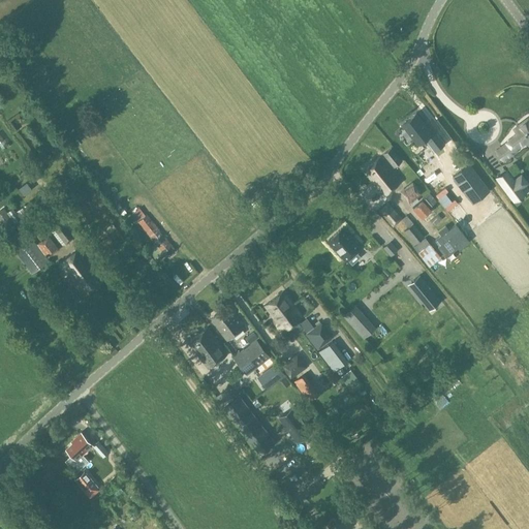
[(402,124),(417,145),(419,144),(426,138),(435,151),(444,144),(434,131),(432,133),(417,115),(416,114),(402,124)]
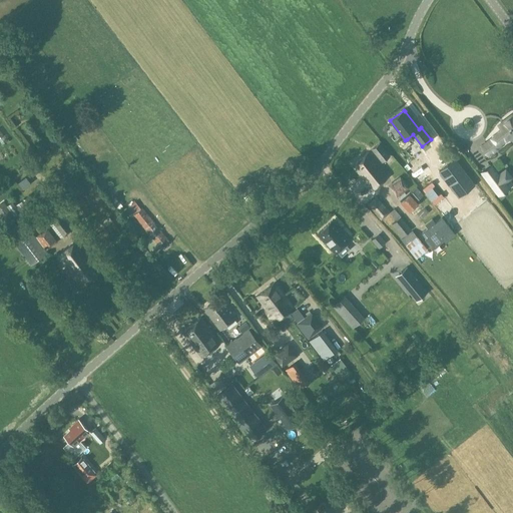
[(512,134),(512,114),(499,125),(502,128),(492,136),(493,138),(482,146),(488,154),(512,134)]
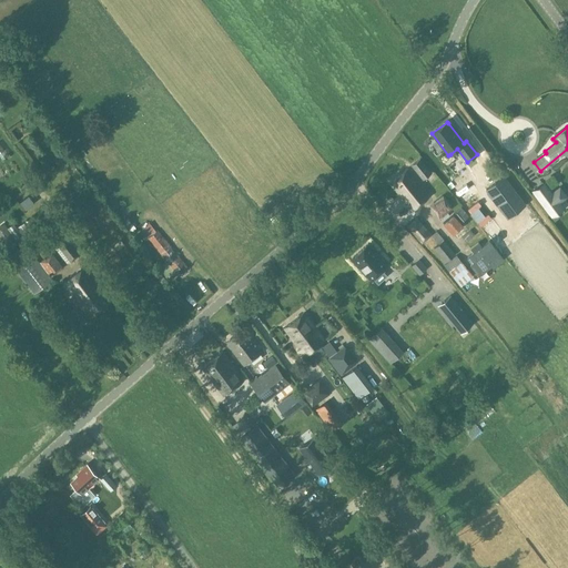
[(448,166),(456,175),(467,166),(458,156),(456,159),(457,160),(454,162),(450,158),(443,163),(446,168),(448,166)]
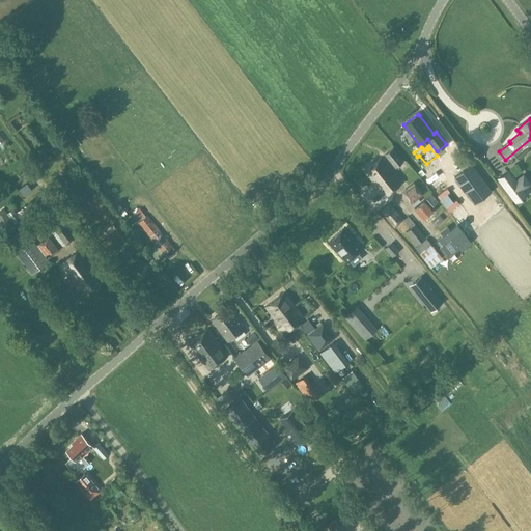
[(382,158),(365,170),(386,196),(402,184),(398,178),(401,176),(403,178),(412,172),(403,162),(394,149),(393,148),(391,149),(385,155),(389,161),(386,163),(382,158)]
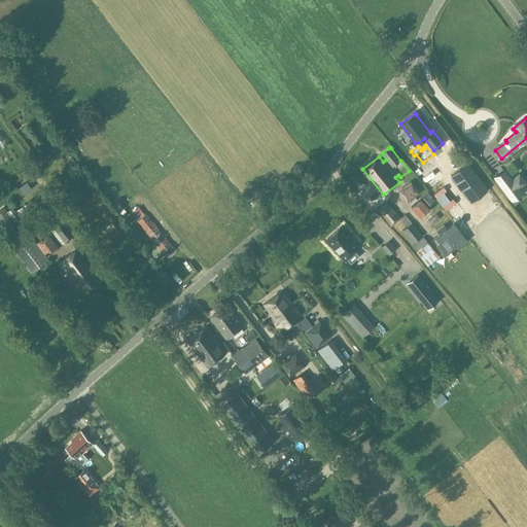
[(443,148),(433,152),(435,156),(445,153),(443,148)]
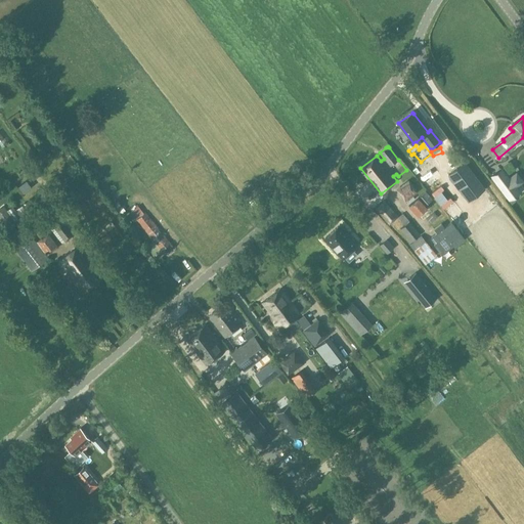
[(434,158),(439,165),(447,159),(442,153),(434,158)]
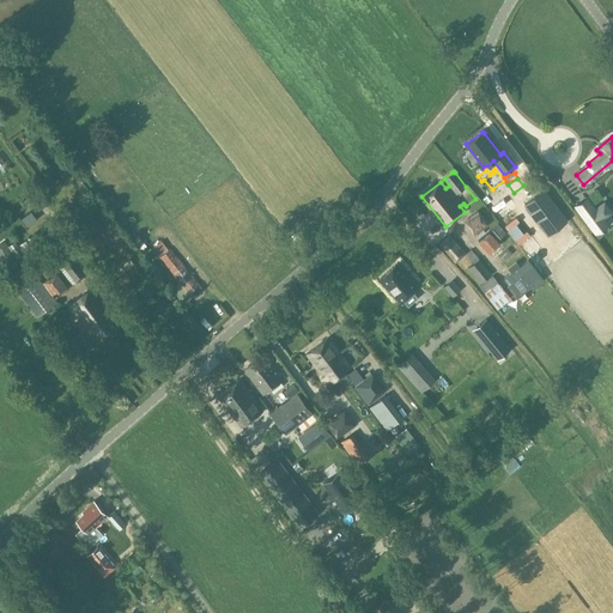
[(498,189),(486,201),(491,206),(503,194),(498,189)]
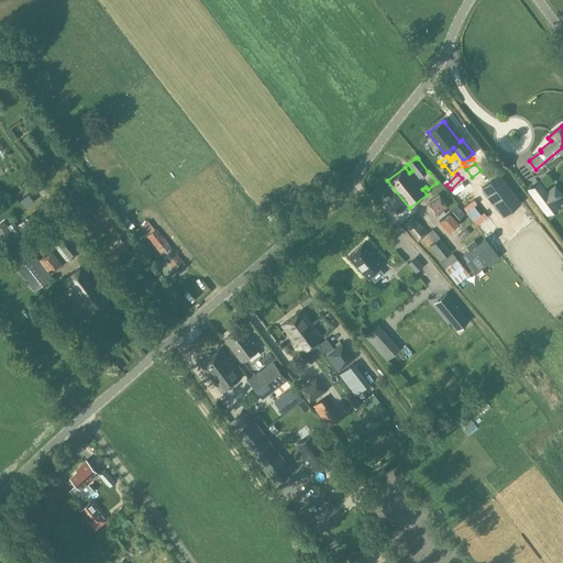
[(482,188),(503,216),(521,202),(499,175),(482,188)]
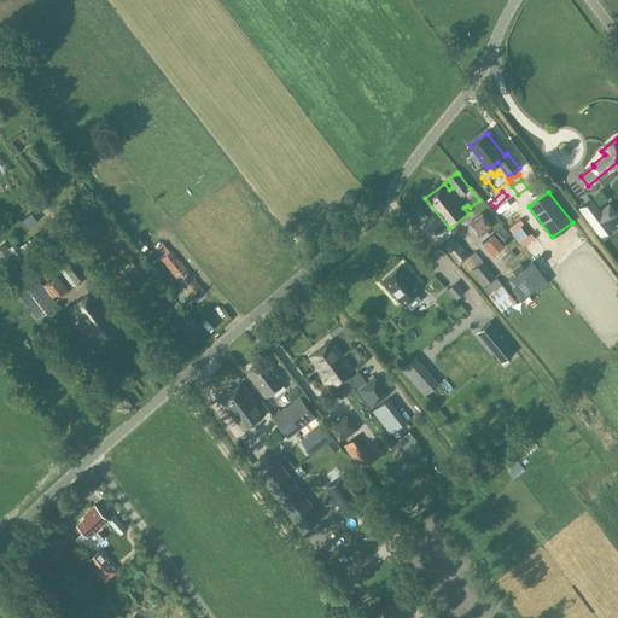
[(516,200),(497,214),(505,223),(523,210),(516,200)]
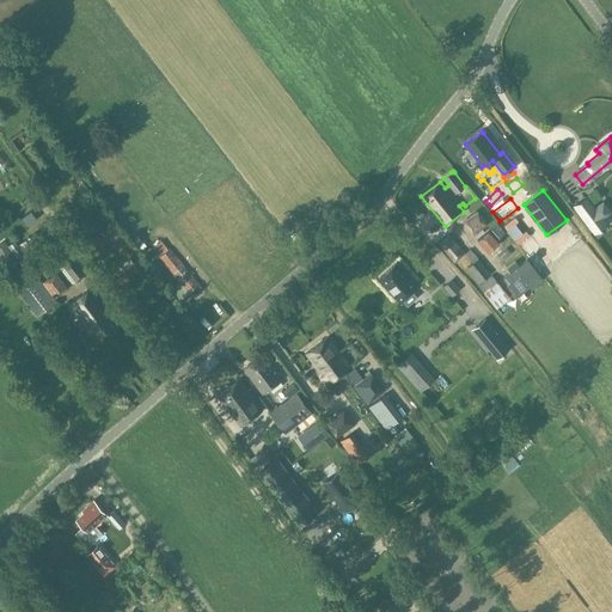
[(598,215),(586,199),(581,203),(575,207),(585,220),(595,233),(600,230),(606,226),(598,215)]
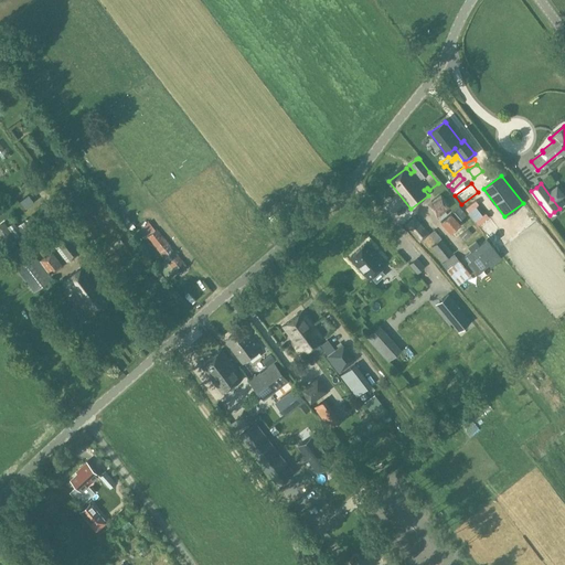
[(438,216),(448,206),(440,199),(430,209),(438,216)]
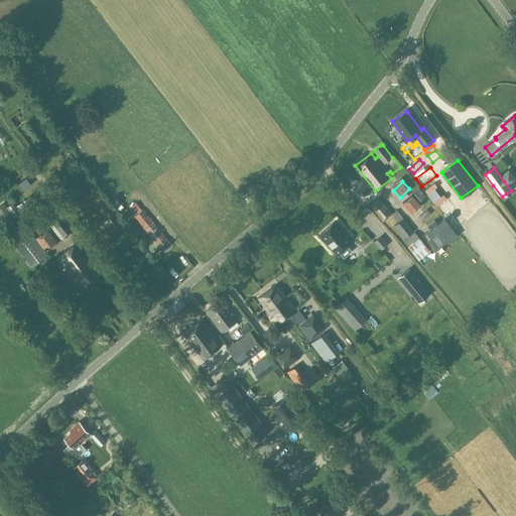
[(426,190),(430,199),(444,191),(439,183),(426,190)]
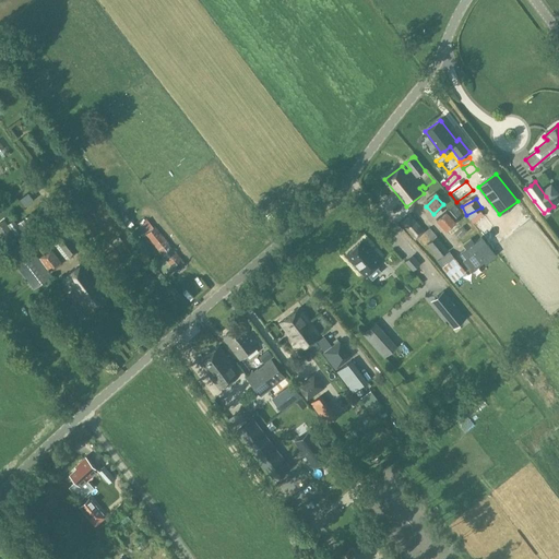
[(461,213),(454,204),(448,211),(454,218),(461,213)]
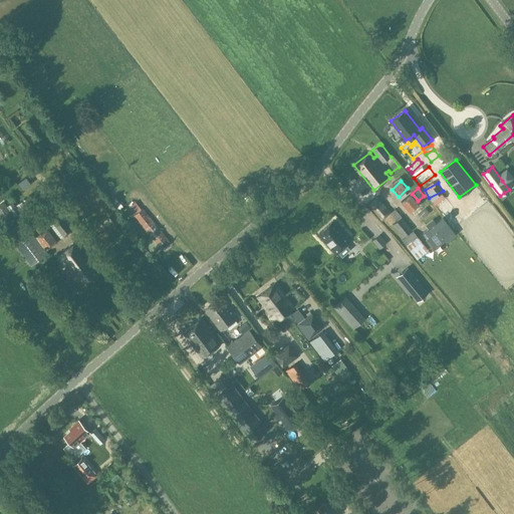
[(401,202),(410,213),(420,204),(410,194),(401,202)]
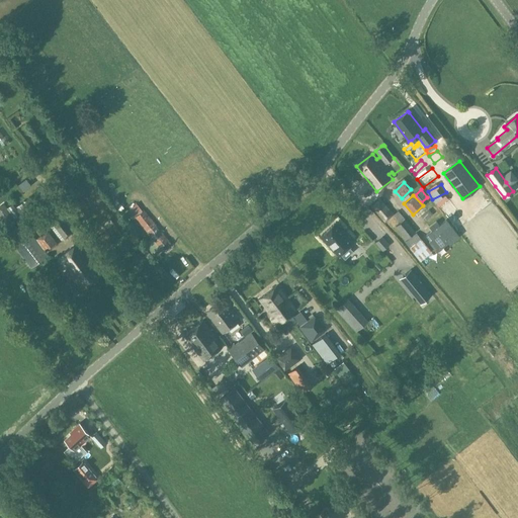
[(29,212),(37,206),(30,196),(22,202),(29,212)]
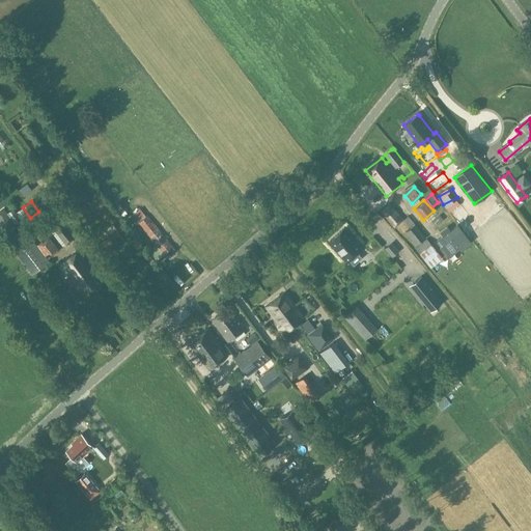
[(406,232),(416,246),(425,238),(409,217),(403,220),(390,203),(381,212),(394,228),(403,221),(410,228),(406,232)]
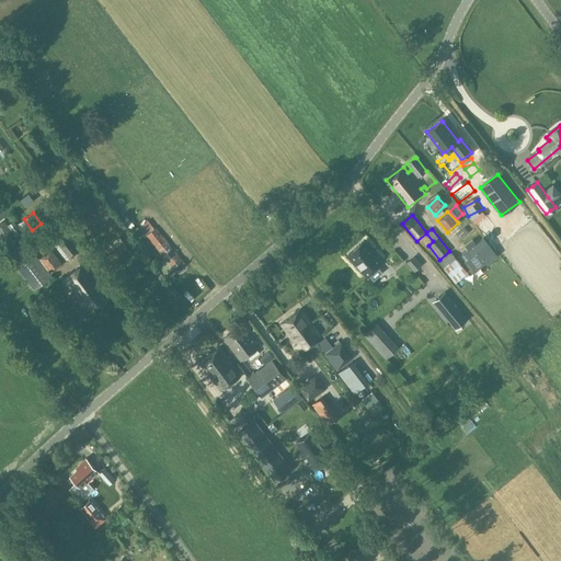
[(24,235),(31,230),(23,219),(18,224),(24,235)]
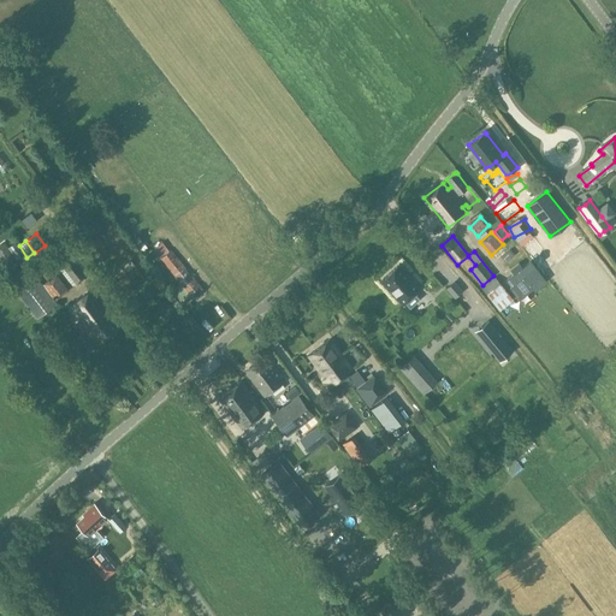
[(189,294),(201,284),(166,241),(154,250),(189,294)]
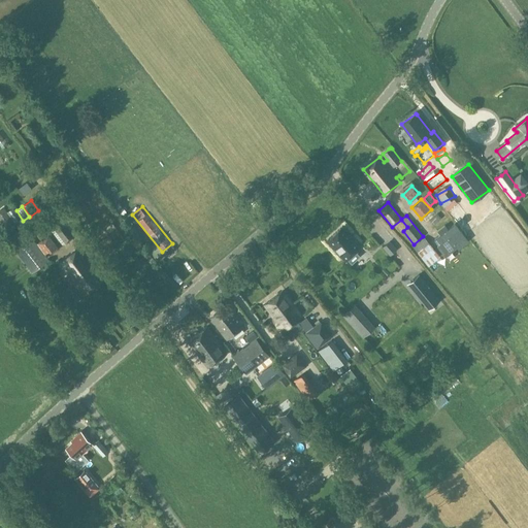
[(18,227),(17,226),(23,222),(13,207),(7,212),(4,207),(0,209),(0,221),(8,233),(18,227)]
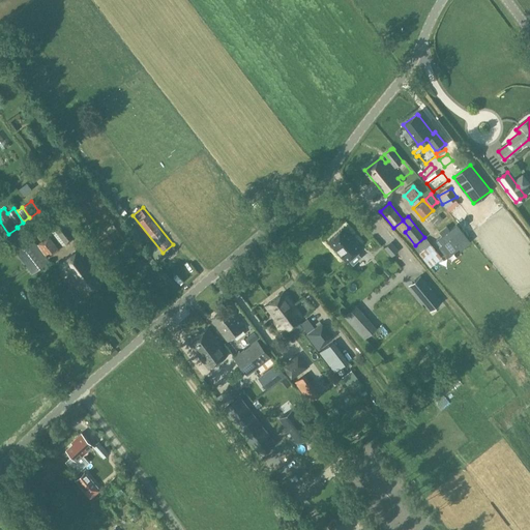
[(79,234),(60,210),(43,223),(62,246),(79,234)]
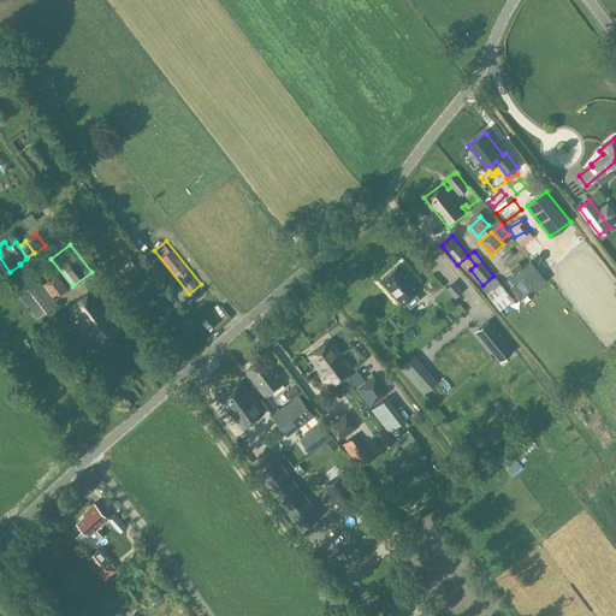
[(510,249),(502,258),(507,264),(516,255),(510,249)]
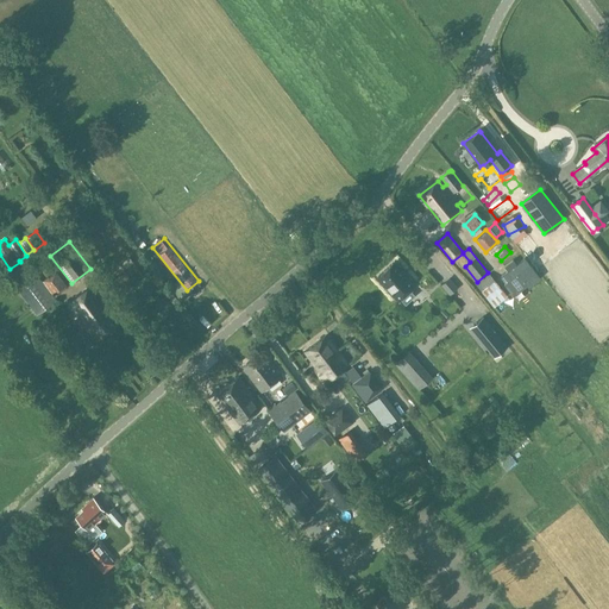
[(37,271),(52,258),(44,249),(30,261),(37,271)]
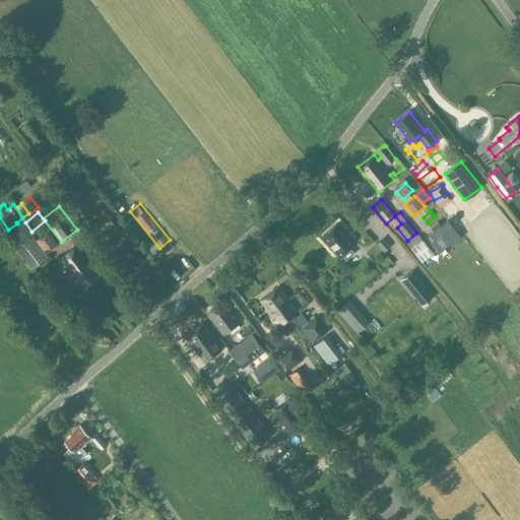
[(428,236),(440,252),(459,237),(456,233),(457,231),(450,221),(439,230),(438,229),(428,236)]
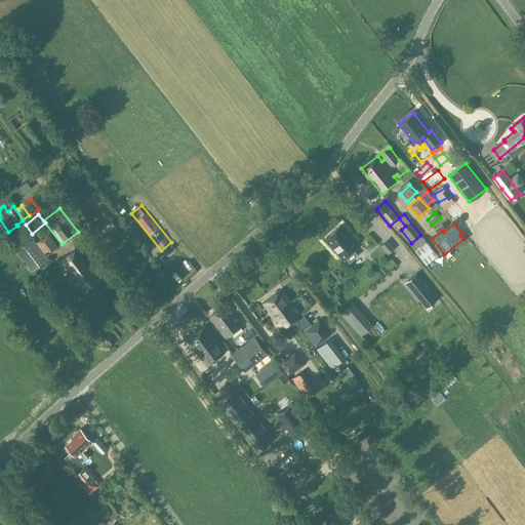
[(340,226),(325,239),(342,258),(358,245),(340,226)]
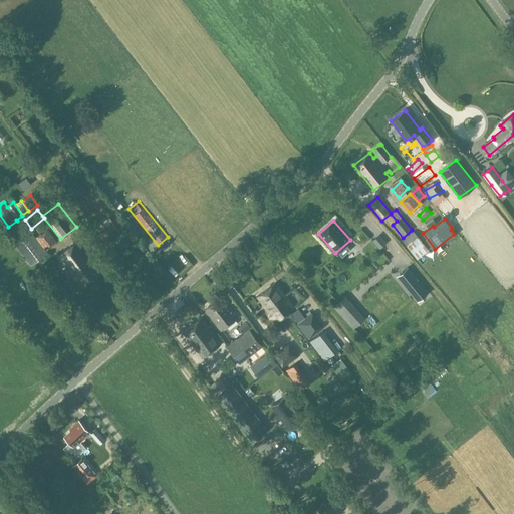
[(23,222),(6,235),(31,266),(47,253),(23,222)]
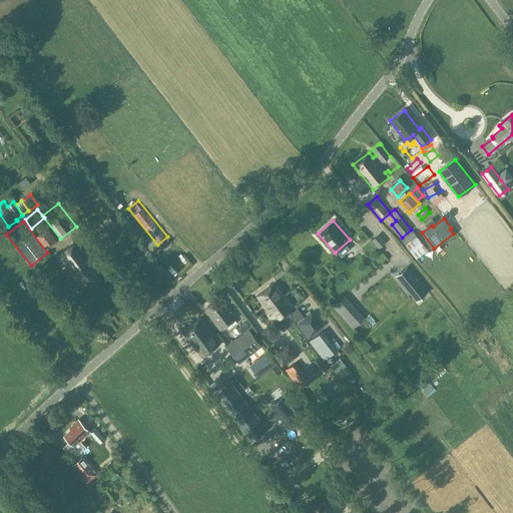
[(46,250),(57,241),(47,228),(36,236),(46,250)]
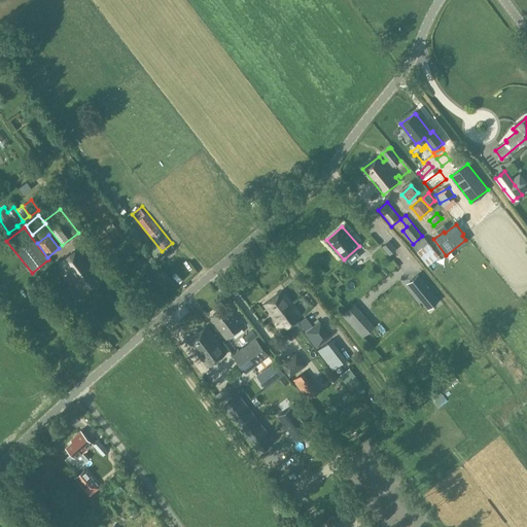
[(428,265),(440,255),(424,237),(413,247),(428,265)]
